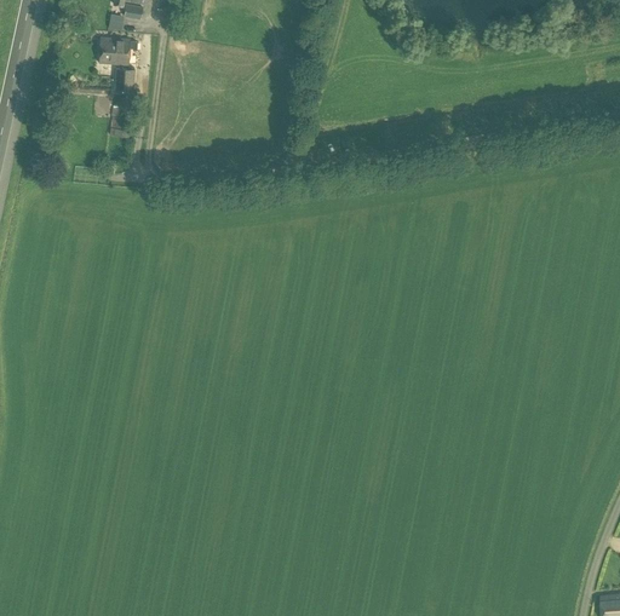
[(124,13),(141,17),(143,4),(126,0),(124,13)]
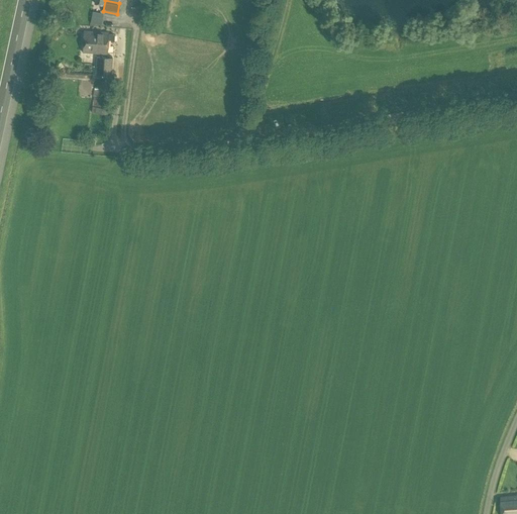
[(105,23),(106,12),(97,11),(96,22),(105,23)]
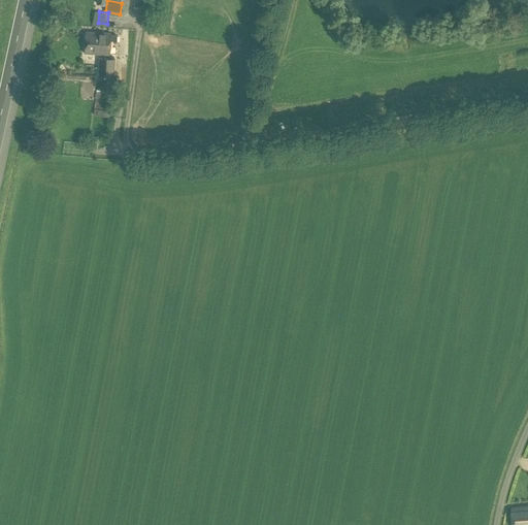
[(84,51),(109,53),(110,39),(117,40),(118,33),(110,33),(110,30),(86,29),(85,32),(84,51)]
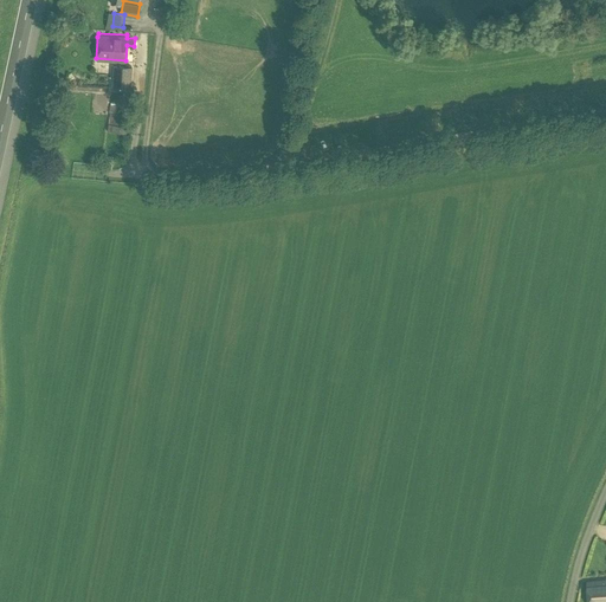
[(111,86),(129,88),(131,64),(113,64),(111,86)]
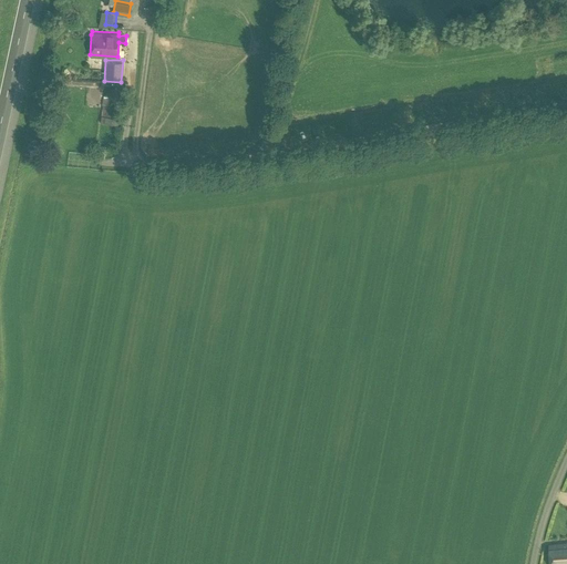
[(100,119),(104,120),(103,121),(117,122),(120,105),(107,103),(109,98),(103,96),(103,102),(100,119)]
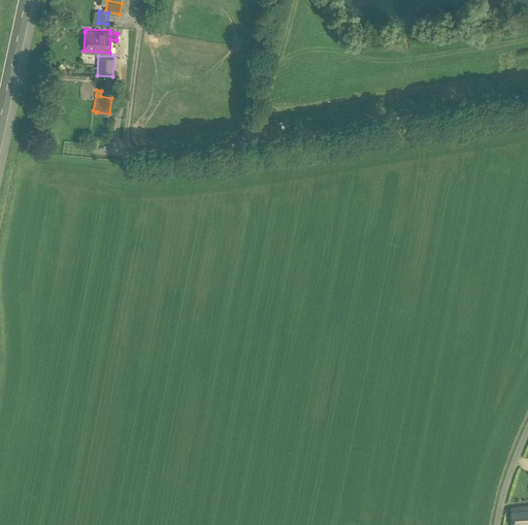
[(527,524),(527,502),(512,504),(513,524),(527,524)]
